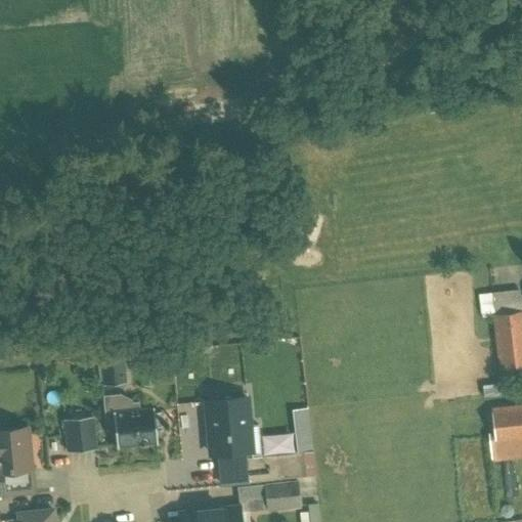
[(521,285),(491,289),(493,316),(521,313),(521,285)]
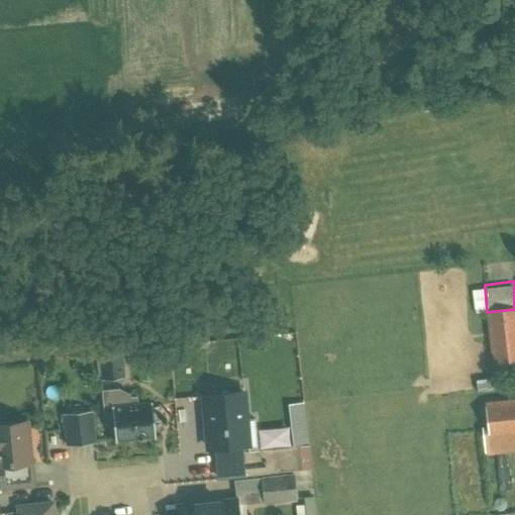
[(492,367),(514,364),(514,309),(487,312),(492,367)]
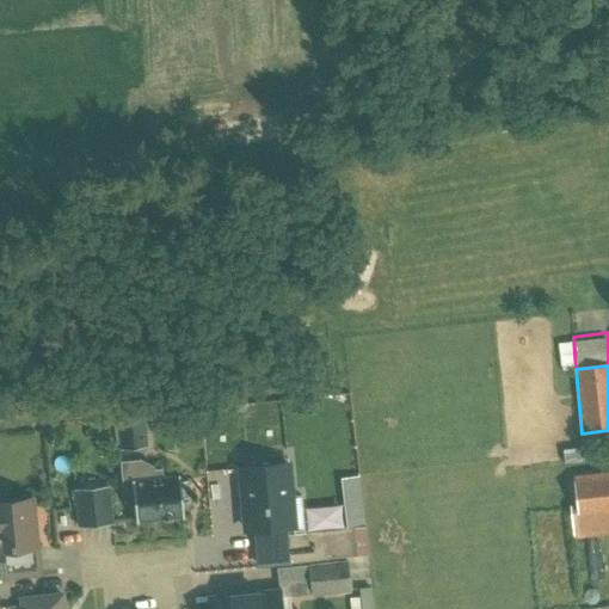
[(146,419),(118,422),(121,449),(147,448),(146,419)]
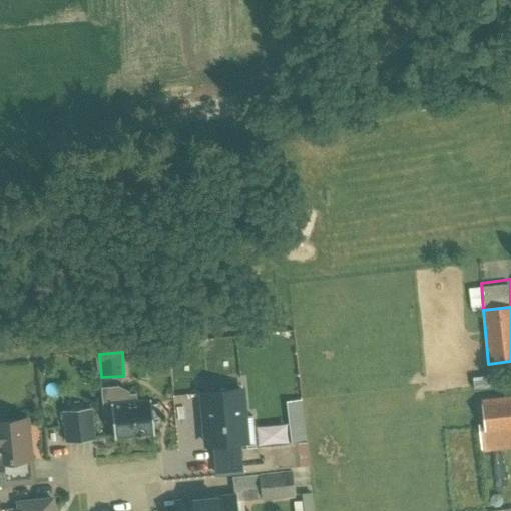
[(244,391),(200,394),(204,446),(248,442),(244,391)]
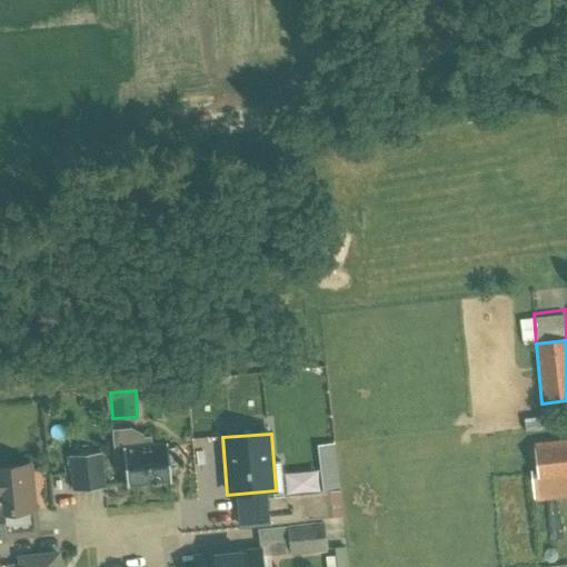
[(539,486),(566,483),(566,440),(536,444),(539,486)]
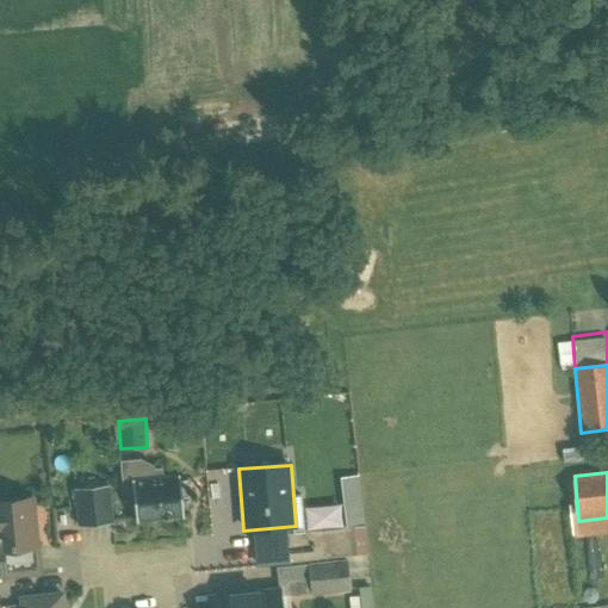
[(181,475),(130,479),(135,525),(185,520),(181,475)]
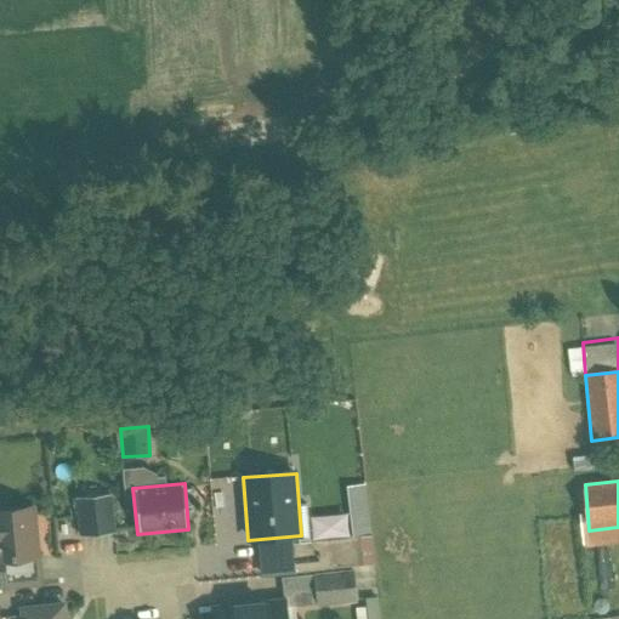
[(113,495),(78,498),(80,535),(117,533),(113,495)]
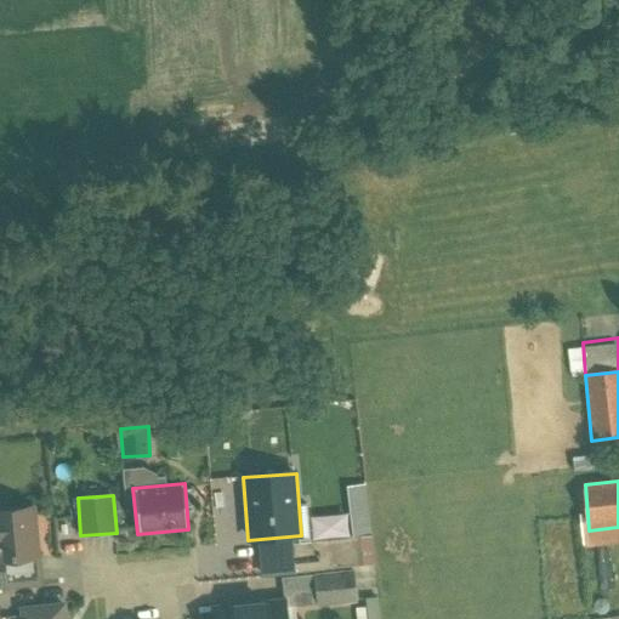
[(0,594),(9,592),(6,562),(41,560),(37,506),(0,509),(0,594)]
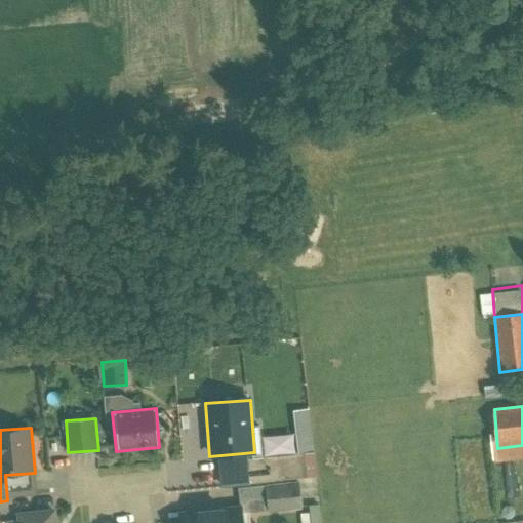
[(300,482),(266,485),(268,513),(304,510),(300,482)]
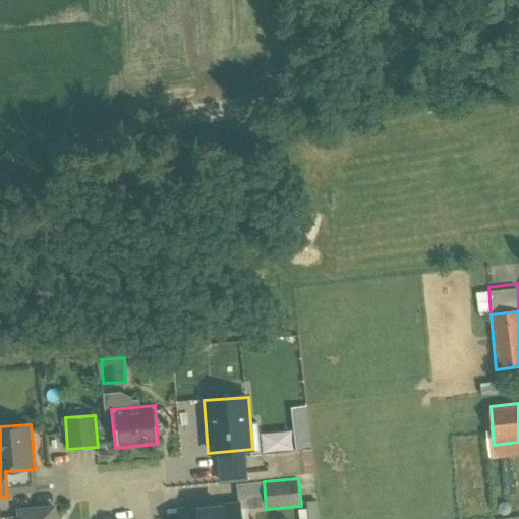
[(242,518),(241,502),(178,508),(179,518),(242,518)]
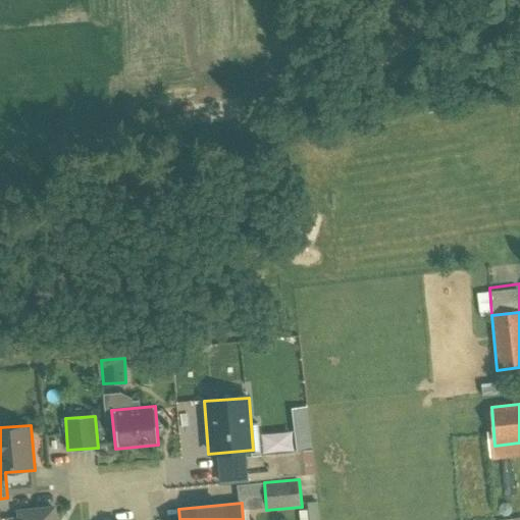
[(57,519),(56,507),(16,510),(16,519),(57,519)]
